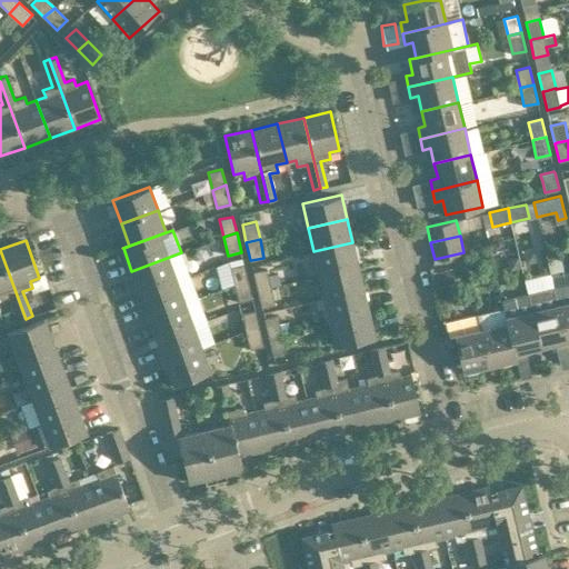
[(313,251),(319,275),(358,266),(352,242),(313,251)]
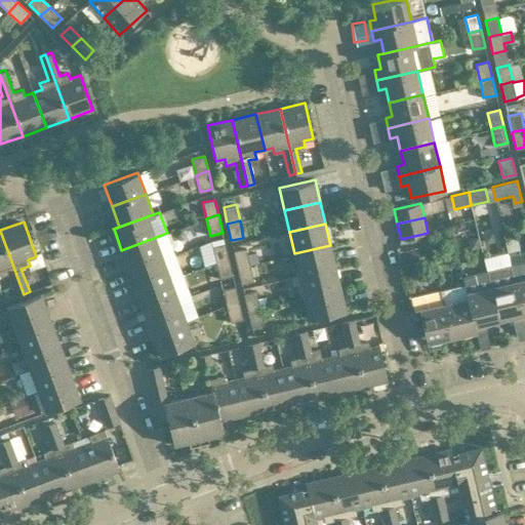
[(0,231),(0,274),(0,276),(8,273),(16,296),(17,296),(24,294),(0,231)]
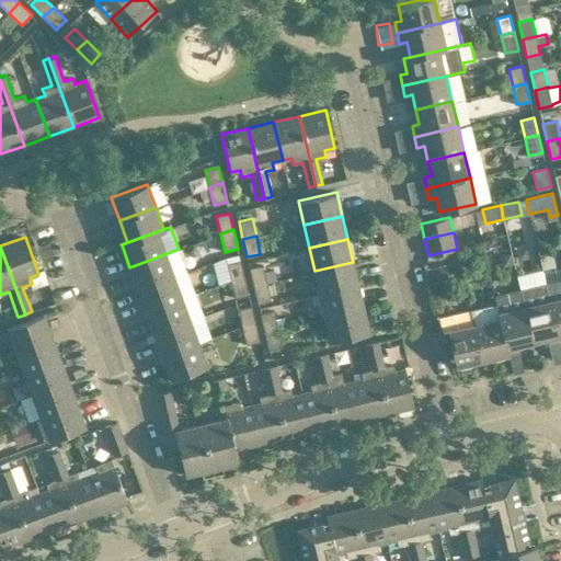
[(179,249),(129,267),(138,289),(173,276),(174,276),(186,271),(179,249)]
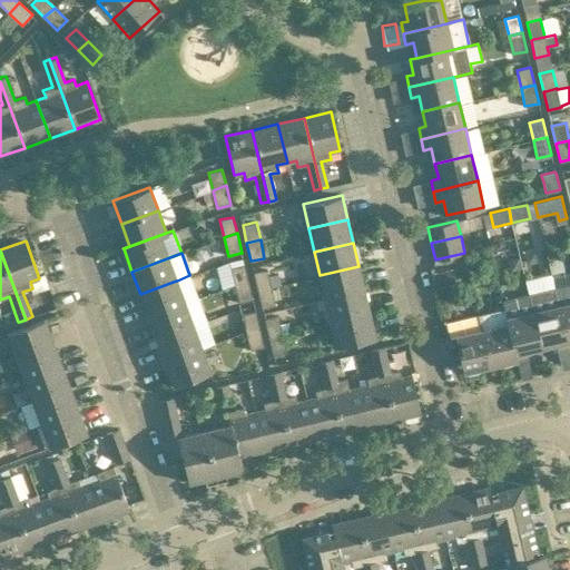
[(244,263),(231,266),(235,285),(248,279),(244,263)]
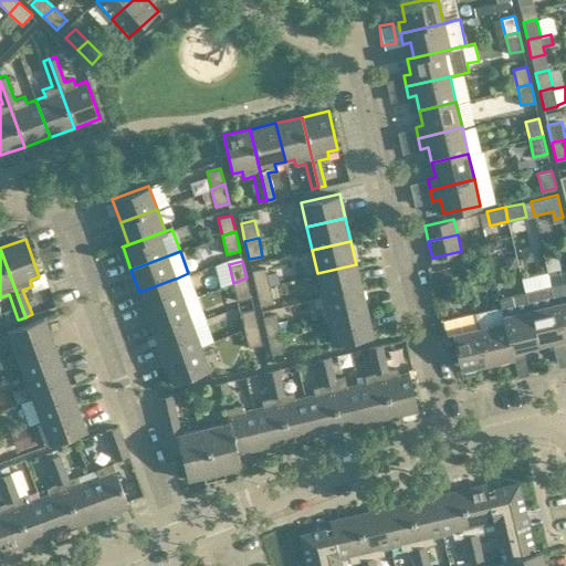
[(317,273),(323,296),(362,287),(356,264),(317,273)]
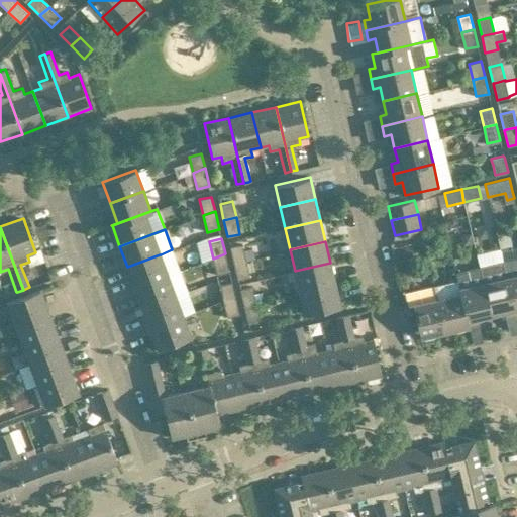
[(242,244),(230,246),(234,263),(246,260),(242,244)]
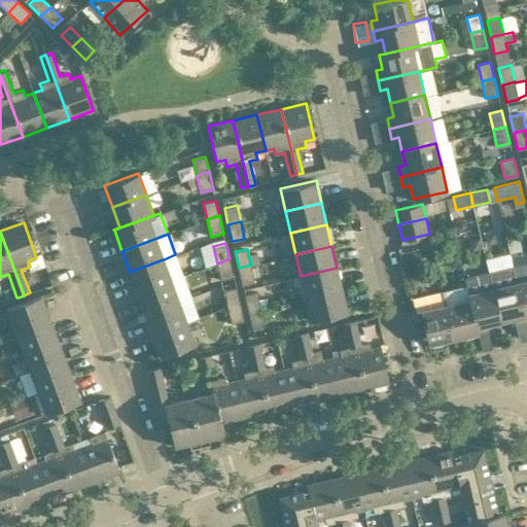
[(413,249),(400,252),(405,266),(416,262),(413,249)]
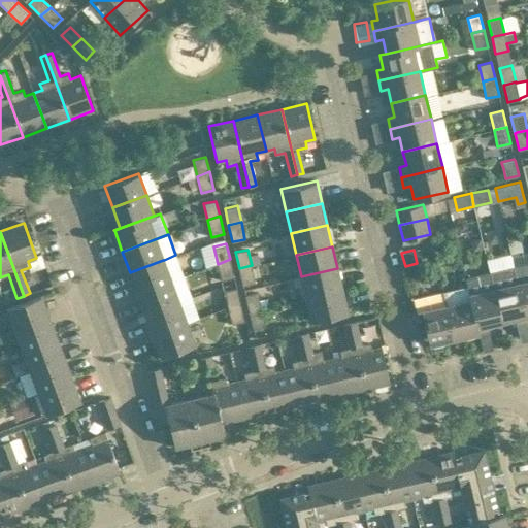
[(230,259),(218,264),(221,279),(234,276),(230,259)]
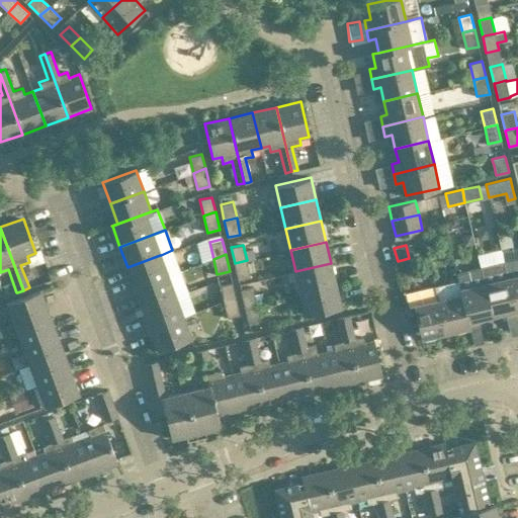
[(127,267),(135,287),(168,275),(161,255),(127,267)]
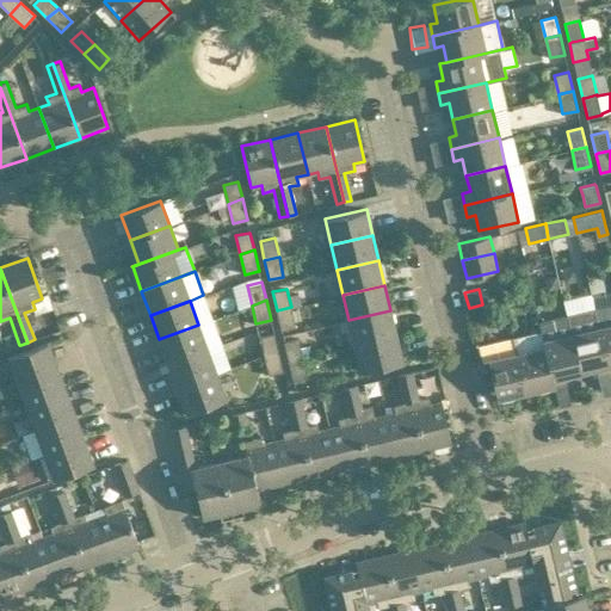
[(610,304),(594,308),(608,365),(610,372),(610,371),(610,304)]
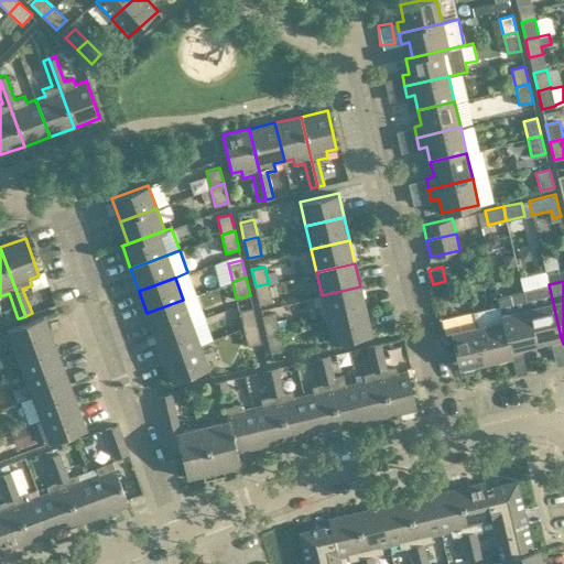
[(269,283),(256,286),(259,305),(272,302),(269,283)]
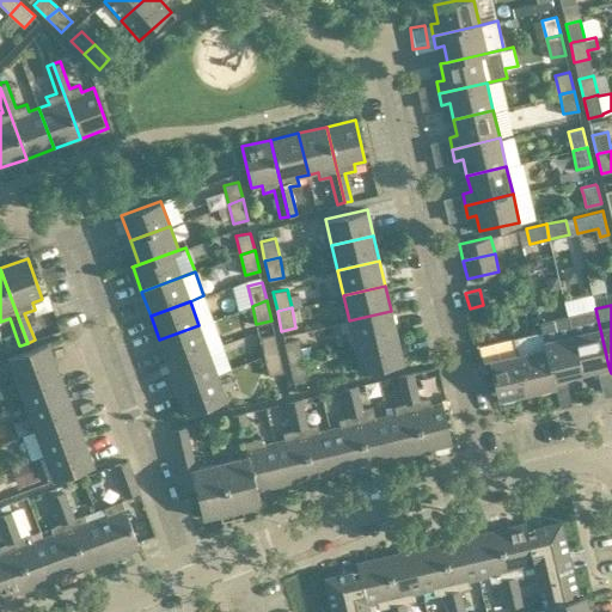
[(595,308),(568,316),(581,373),(597,369),(597,368),(599,375),(611,373),(609,366),(595,308)]
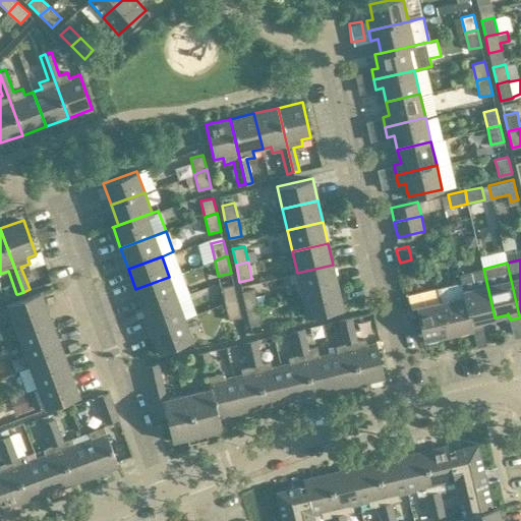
[(297,273),(302,294),(338,286),(333,265),(297,273)]
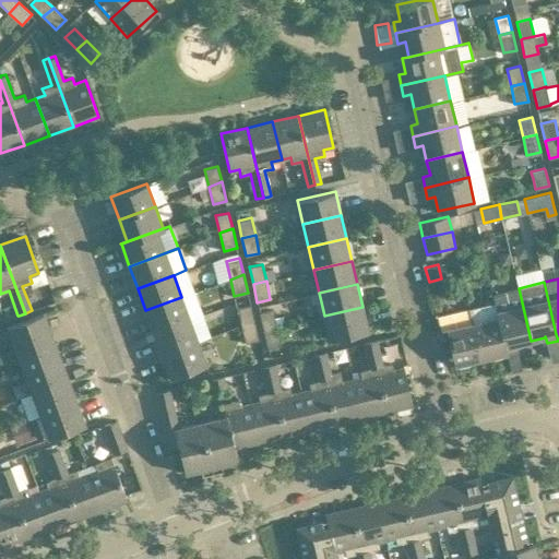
[(519,288),(492,294),(498,318),(507,353),(508,353),(518,351),(516,344),(531,341),(519,288)]
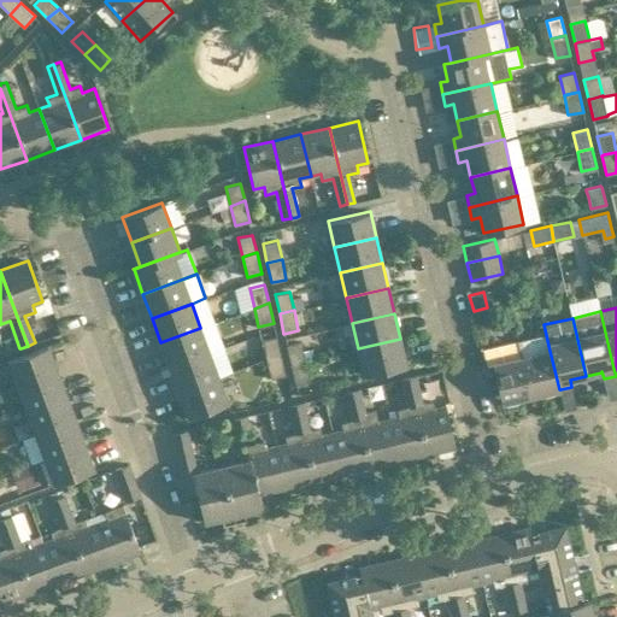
[(160,342),(170,366),(210,352),(200,328),(160,342)]
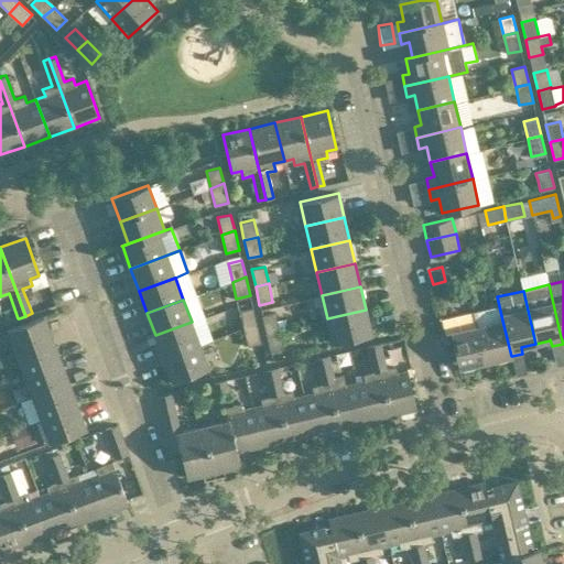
[(252,307),(239,311),(243,328),(257,323),(252,307)]
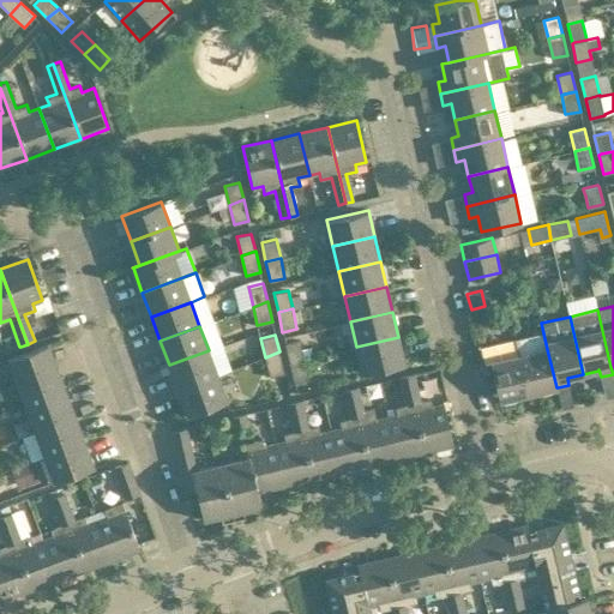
[(398,337),(356,347),(362,373),(404,362),(398,337)]
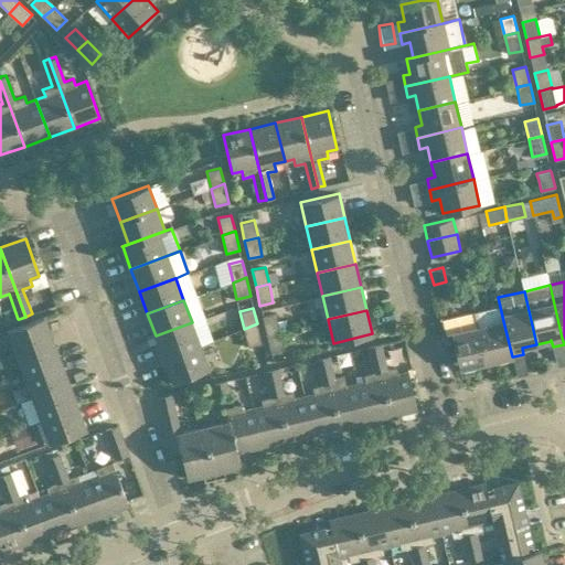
[(475,311),(441,319),(446,337),(451,334),(459,363),(460,369),(483,363),(487,362),(478,327),(475,311)]
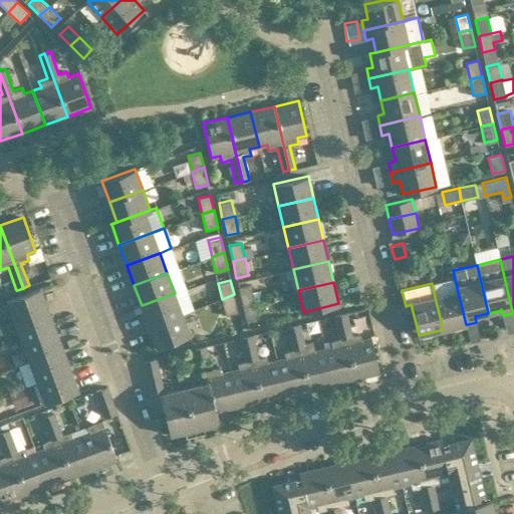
[(251,284),(239,287),(243,303),(255,300),(251,284)]
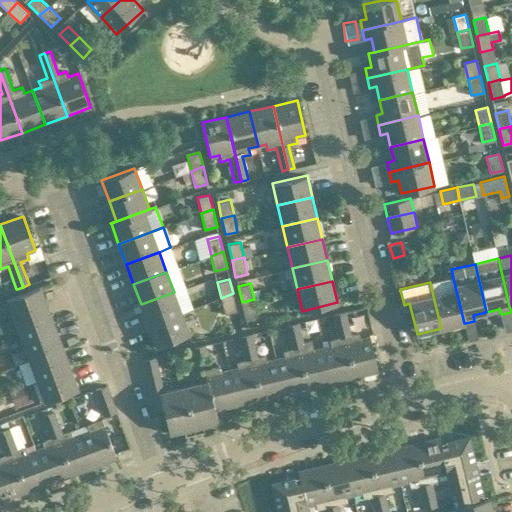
[(7,299),(15,320),(48,307),(40,286),(7,299)]
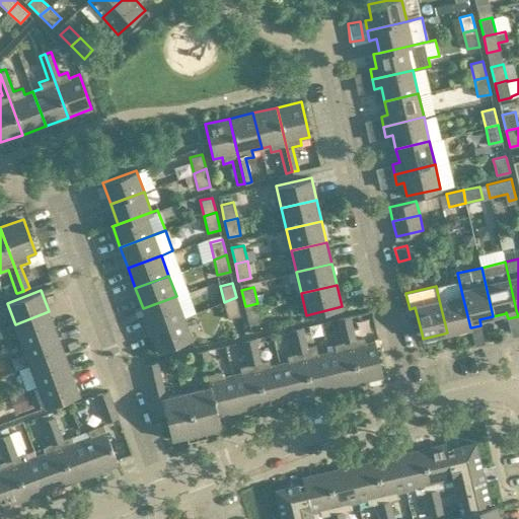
[(454,297),(439,300),(447,332),(470,327),(462,295),(454,297)]
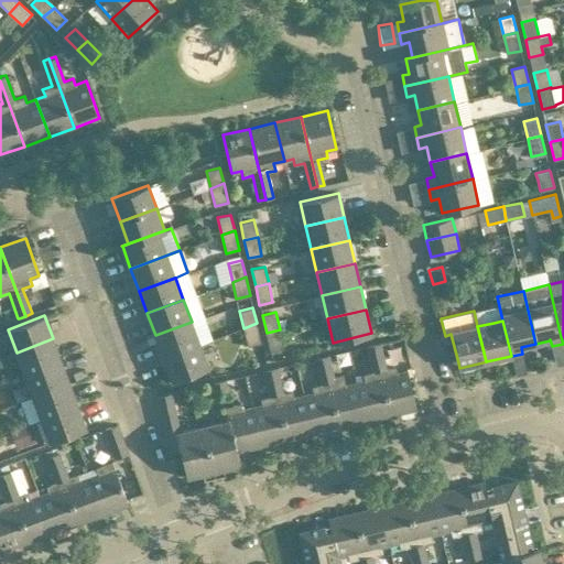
[(192,322),(155,335),(163,358),(199,345),(192,322)]
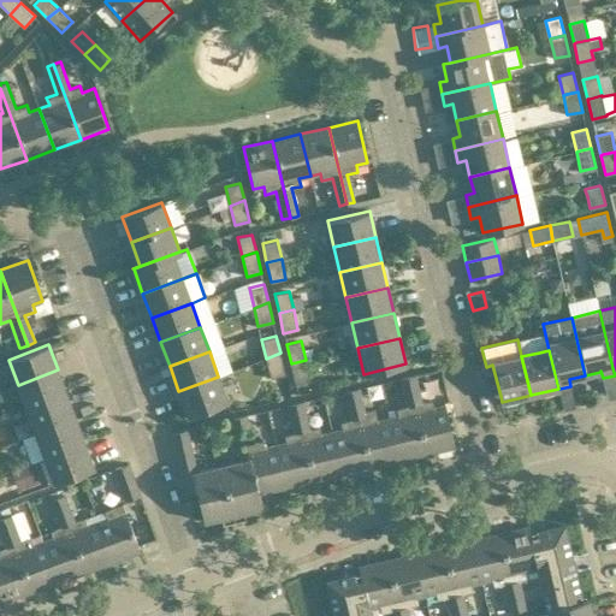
[(280,353),(266,359),(271,378),(284,374),(285,374),(280,353)]
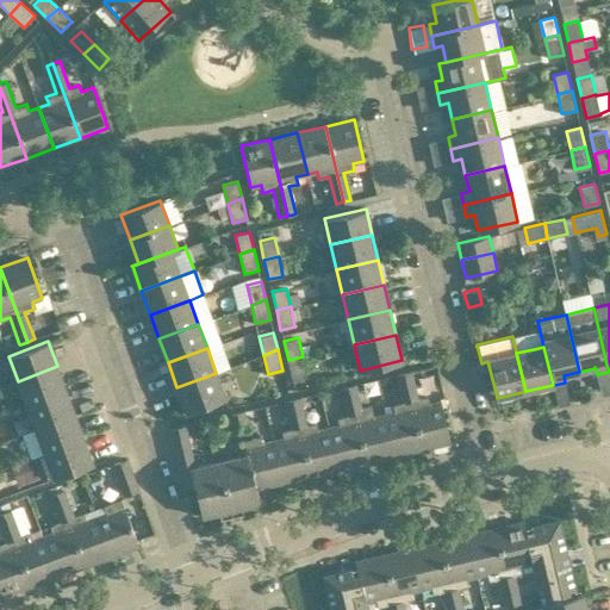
[(303,356),(288,360),(292,380),(307,377),(303,356)]
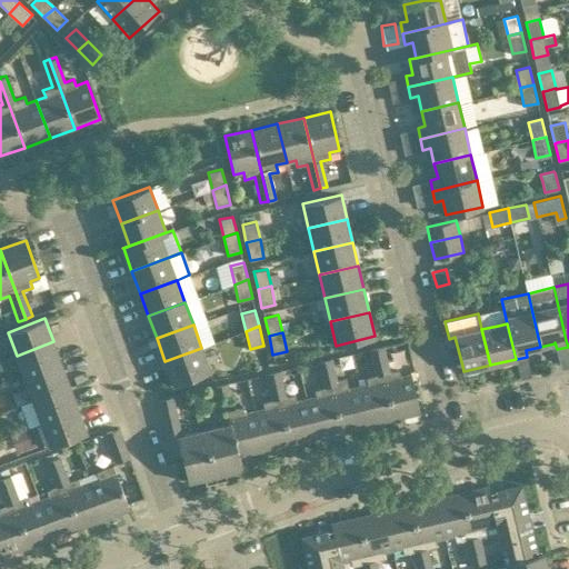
[(17,356),(25,378),(62,365),(53,341),(17,356)]
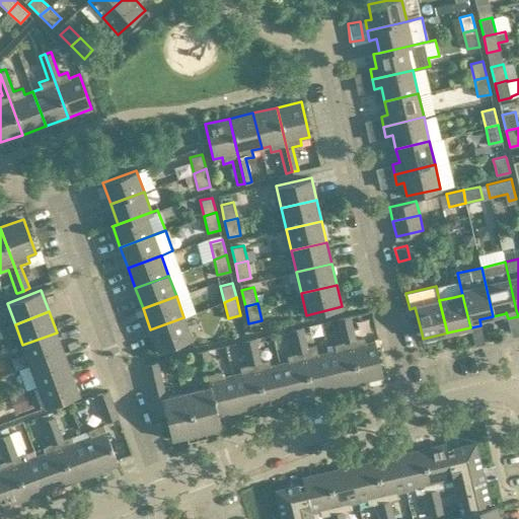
[(349,315),(344,316),(359,382),(383,376),(374,341),(365,343),(364,337),(355,339),(349,315)]
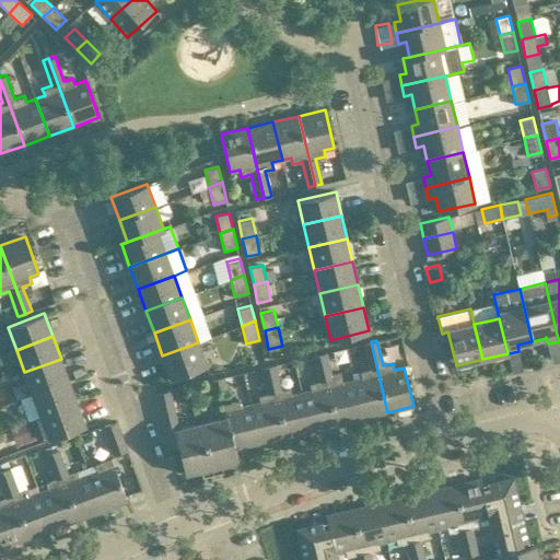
[(362,377),(352,380),(361,418),(387,412),(371,341),(364,343),(370,369),(360,371),(362,377)]
